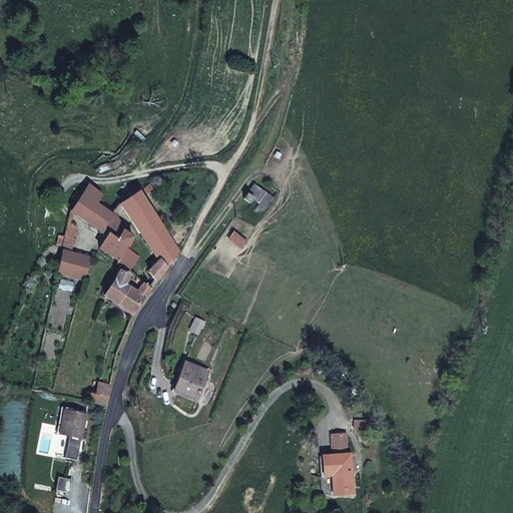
[(69,211),(105,235),(99,246),(120,260),(133,236),(122,229),(124,225),(113,214),(98,203),(102,194),(97,190),(88,184),(69,211)]
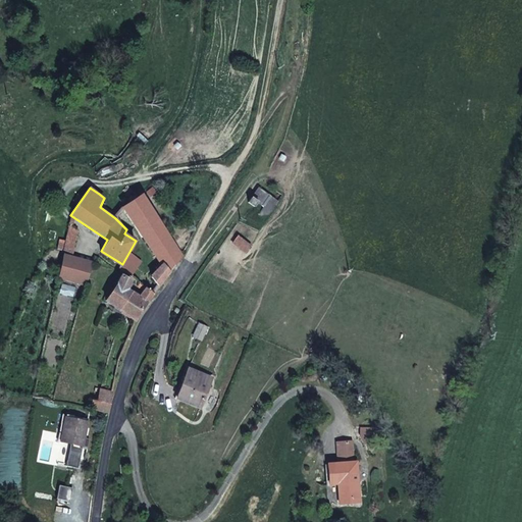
[(263,207),(259,213),(266,219),(278,201),(259,188),(248,203),(254,207),(257,202),(263,207)]
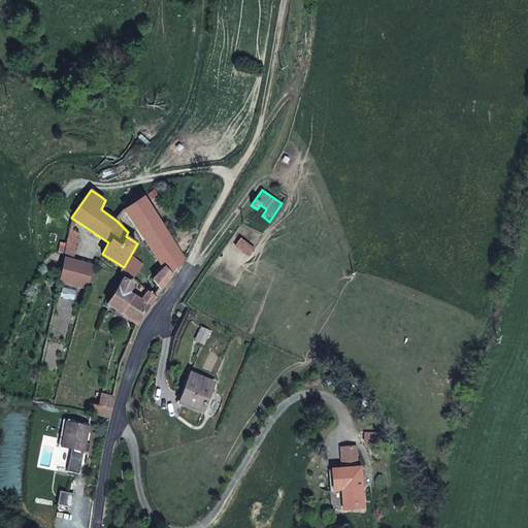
[(162,267),(151,278),(161,290),(185,259),(143,195),(122,210),(162,267)]
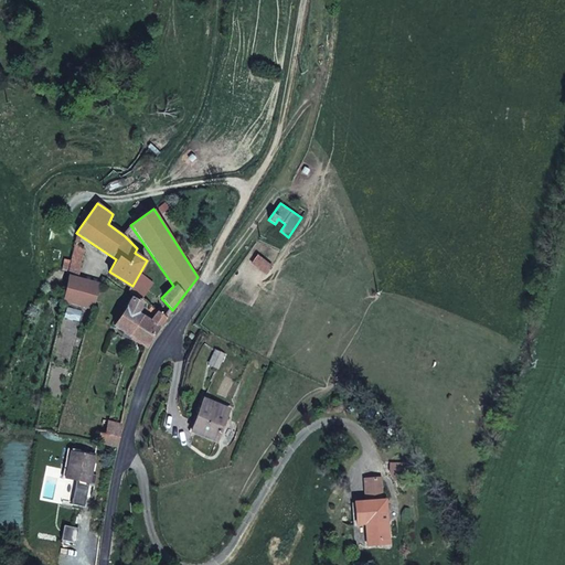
[(74,245),(70,274),(78,276),(84,249),(77,245),(74,245)]
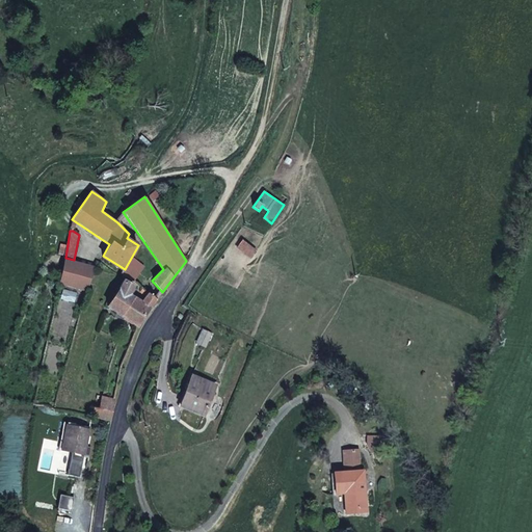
[(74,260),(65,258),(59,284),(88,292),(94,265),(74,260)]
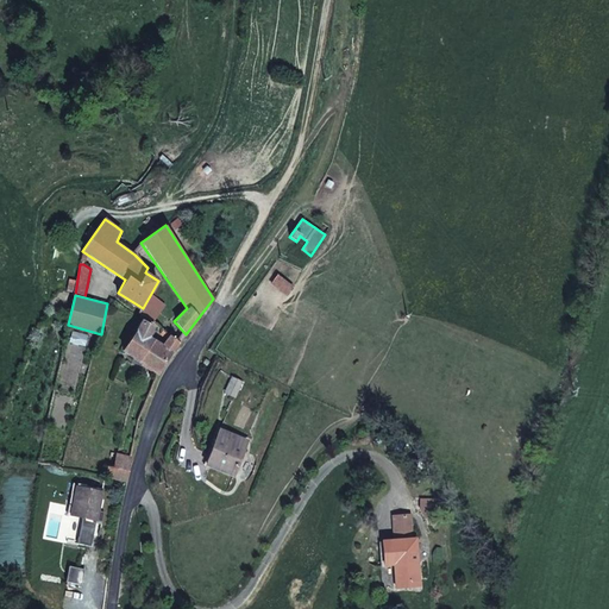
[(121,351),(139,364),(157,376),(173,353),(180,343),(169,336),(162,344),(150,338),(155,327),(140,319),(135,331),(121,351)]
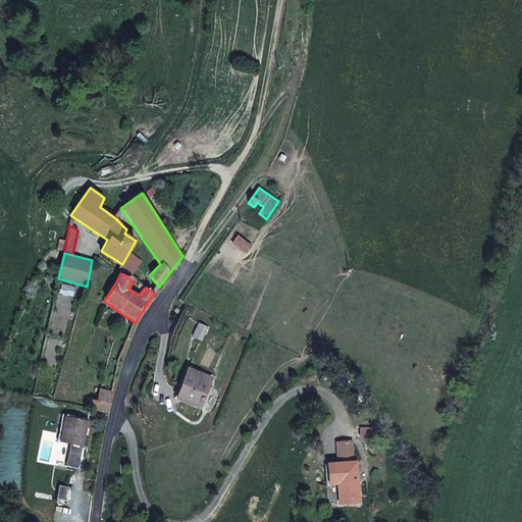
[(184,387),(179,400),(200,408),(212,377),(188,368),(180,386),(184,387)]
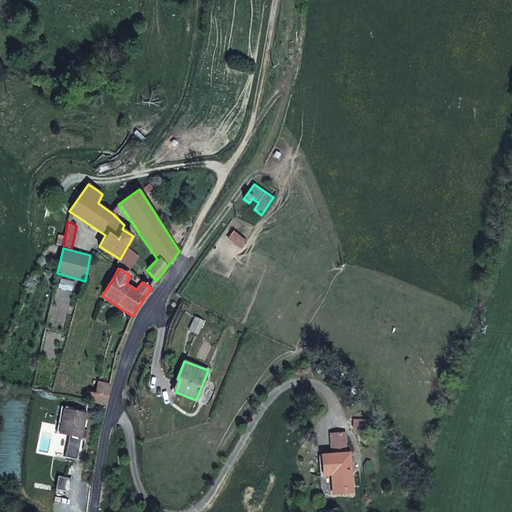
[(93,380),(88,401),(104,405),(109,383),(93,380)]
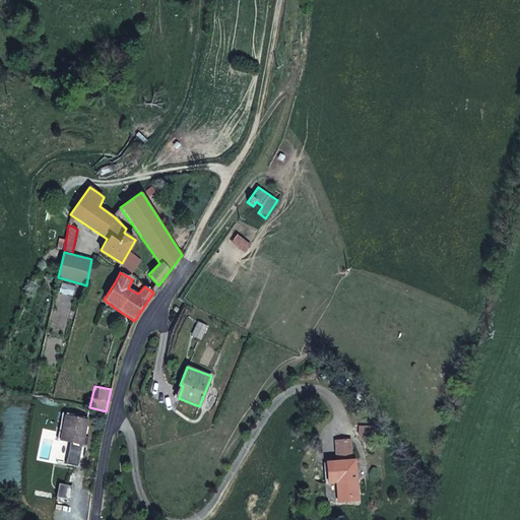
[(65,415),(60,440),(82,444),(87,420),(65,415)]
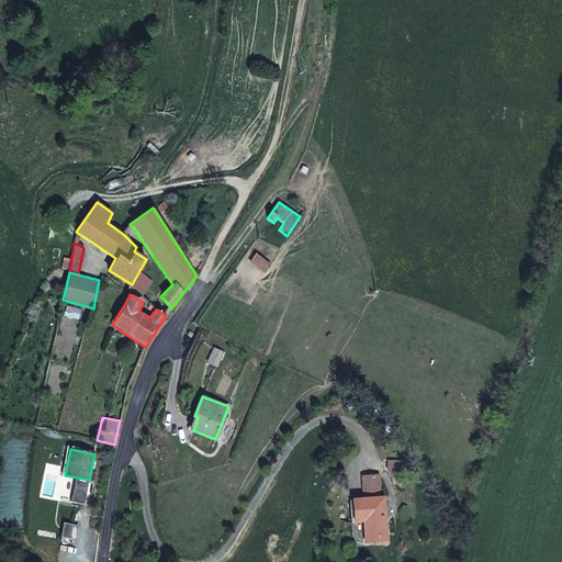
[(364,476),(366,498),(382,497),(380,475),(364,476)]
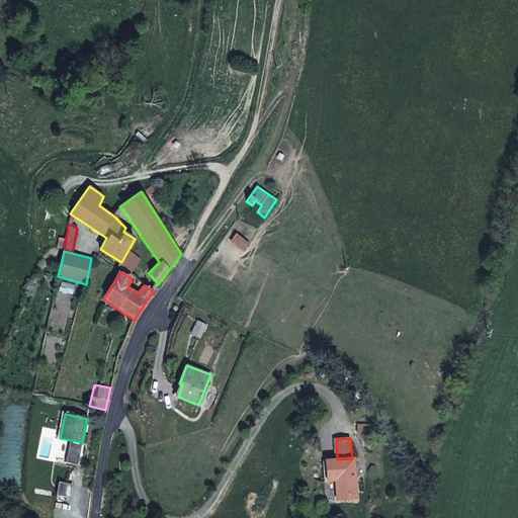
[(335,481),(337,500),(357,499),(354,457),(352,458),(337,459),(325,460),(327,481),(335,481)]
